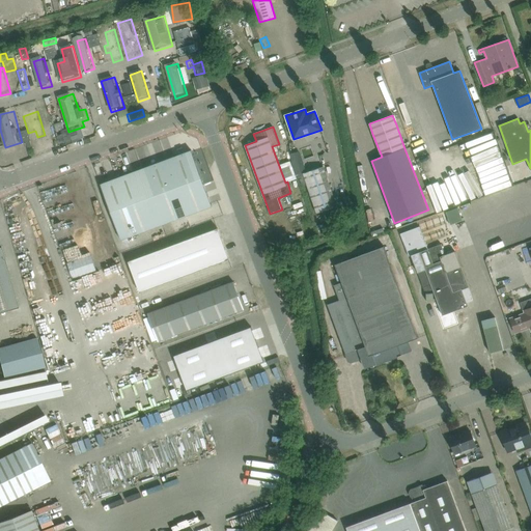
[(56,137),(55,133),(26,142),(30,157),(39,154),(40,154),(60,146),(56,137)]
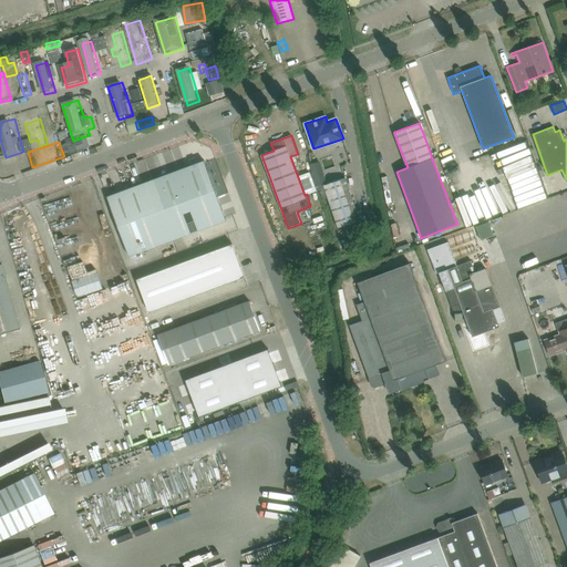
[(130,257),(227,220),(204,161),(107,196),(130,257)]
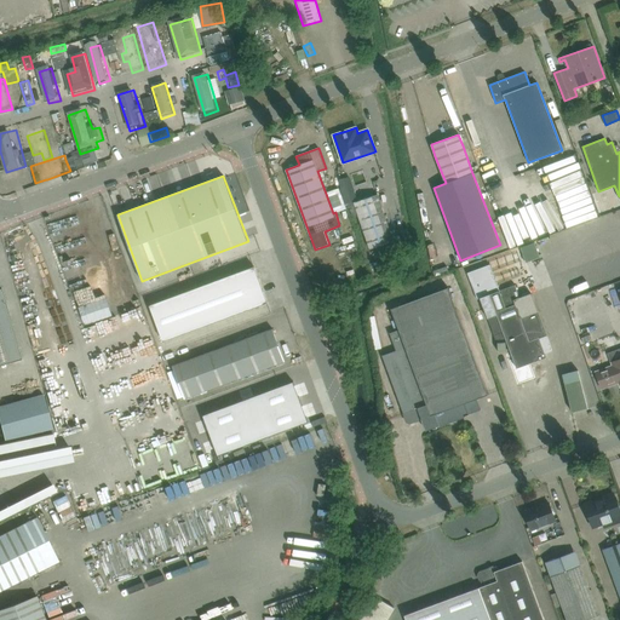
[(357,200),(352,185),(349,176),(339,179),(340,190),(345,205),(357,200)]
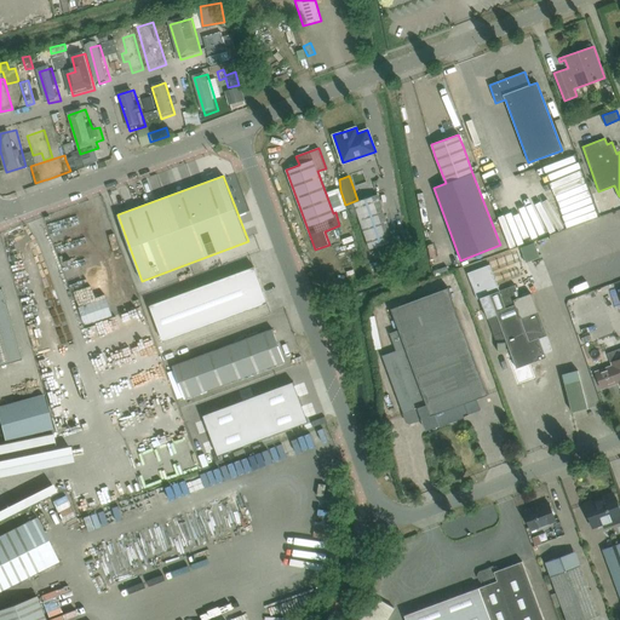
[(355,205),(349,206),(351,216),(357,213),(369,250),(394,241),(378,194),(354,202),(355,205)]
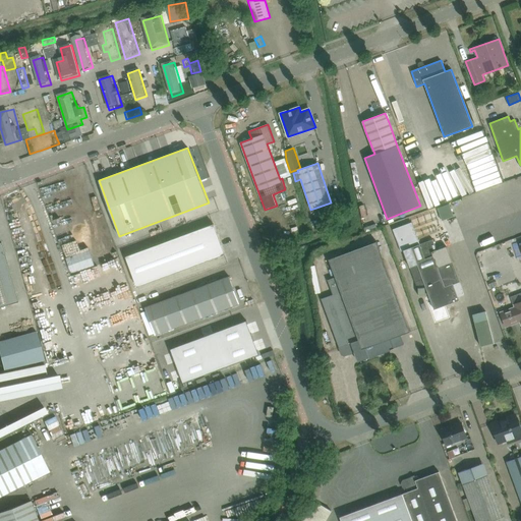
[(454,216),(449,204),(438,208),(443,220),(454,216)]
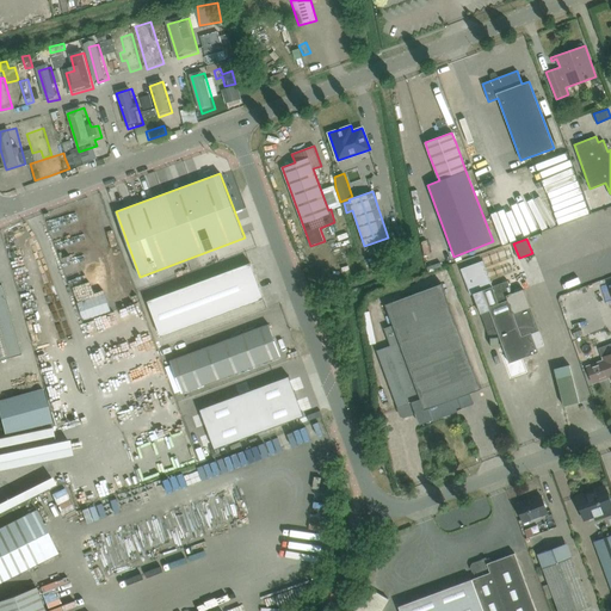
[(483,260),(464,267),(473,294),(483,320),(487,331),(489,337),(498,333),(510,363),(538,352),(537,349),(544,346),(541,335),(524,289),(512,292),(508,281),(501,283),(492,287),(483,260)]
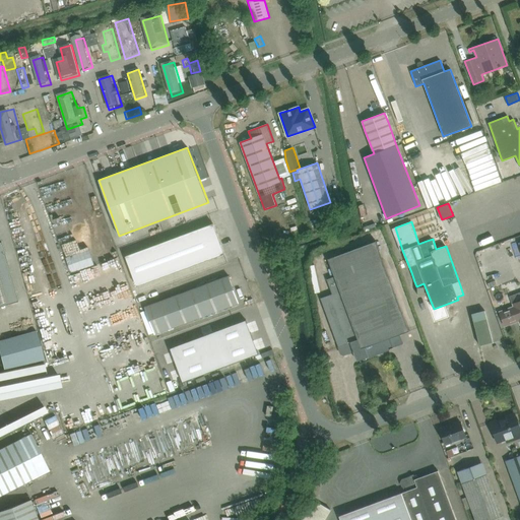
[(213,223),(126,256),(137,286),(224,254),(213,223)]
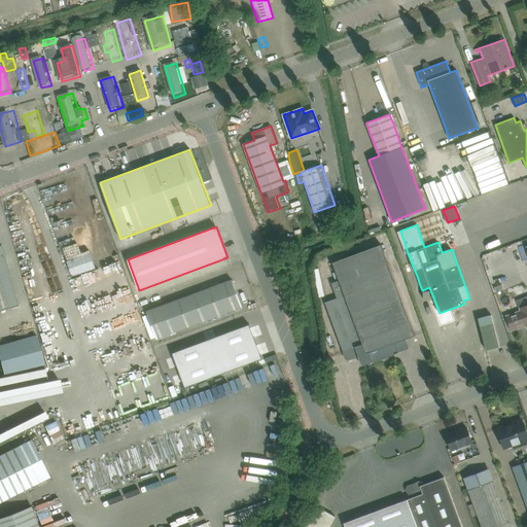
[(0,310),(19,305),(1,245),(0,244),(0,310)]
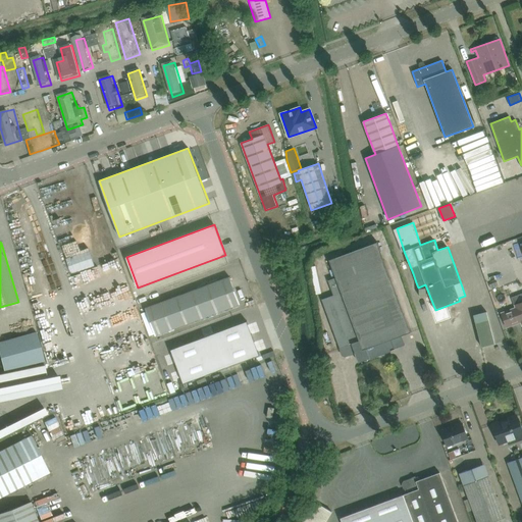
[(334,295),(322,299),(336,338),(340,347),(343,356),(345,357),(355,353),(359,362),(387,352),(386,350),(390,349),(390,351),(395,349),(392,340),(411,332),(407,322),(377,243),(329,260),(332,269),(335,277),(329,279),(331,286),(334,295)]
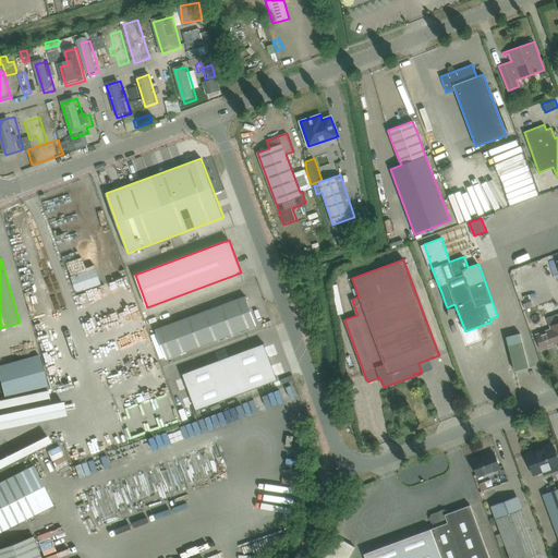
[(542,275),(533,277),(536,293),(545,291),(542,275)]
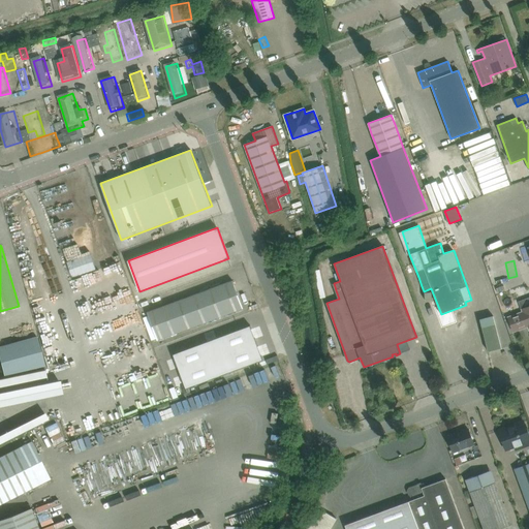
[(158,340),(243,308),(232,280),(148,312),(158,340)]
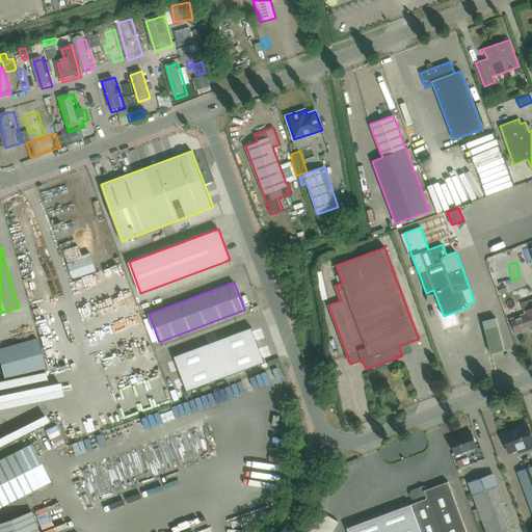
[(511,320),(512,324),(516,334),(531,327),(531,330),(531,309),(525,312),(526,315),(511,320)]
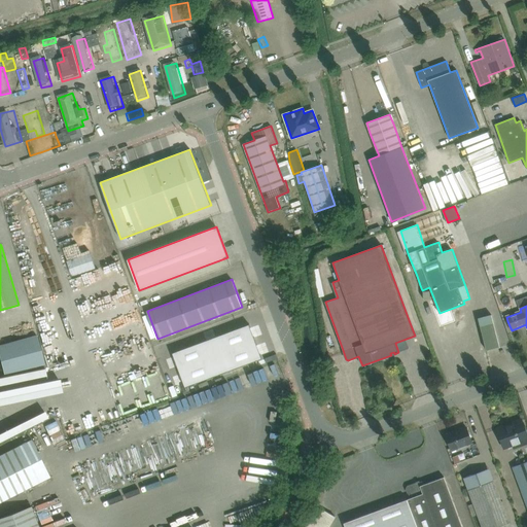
[(478,318),(486,350),(499,347),(491,315),(478,318)]
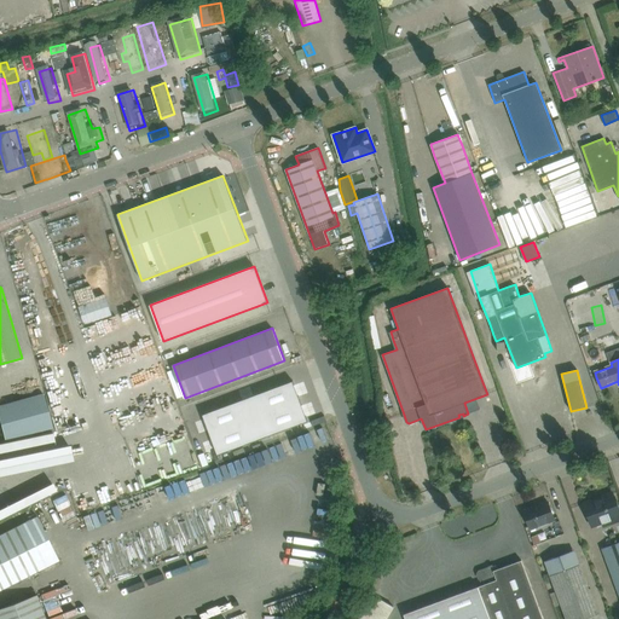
[(68,386),(65,379),(52,383),(56,391),(68,386)]
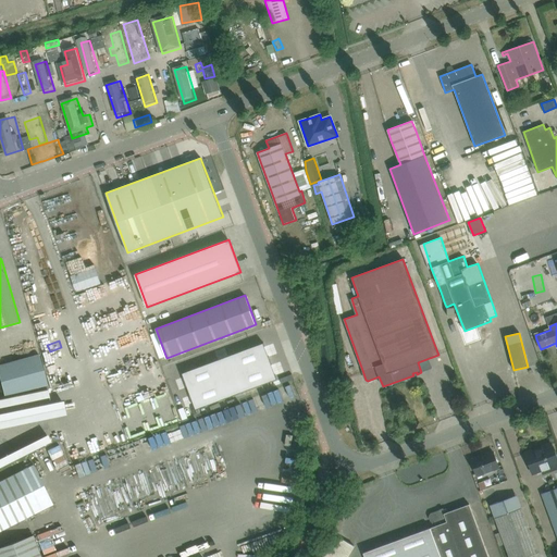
[(263,343),(183,373),(196,409),(277,379),(263,343)]
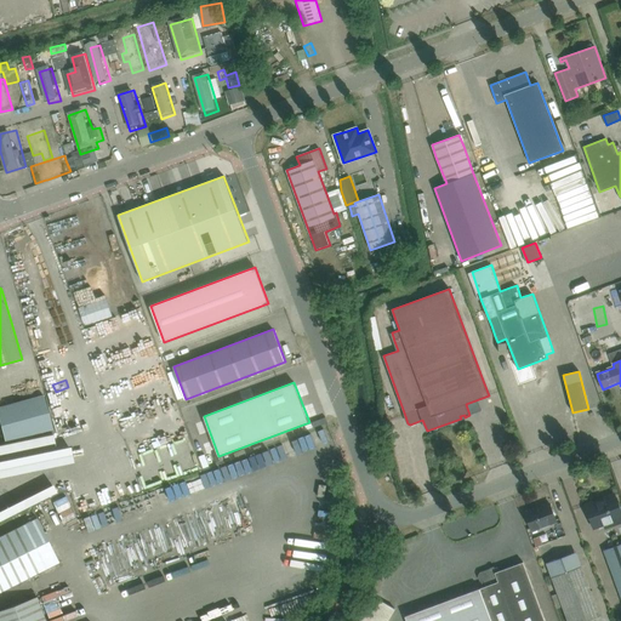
[(44,396),(0,406),(0,423),(5,442),(52,428),(44,396)]
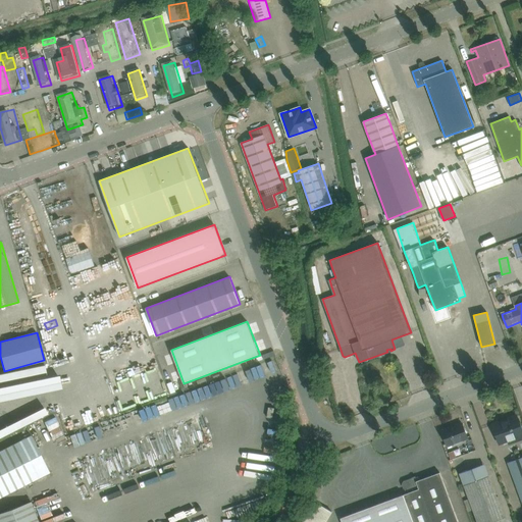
[(93,348),(97,359),(106,355),(103,345),(93,348)]
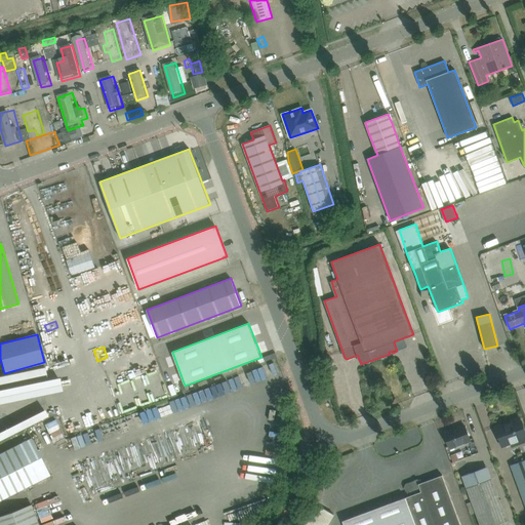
[(0,382),(46,373),(45,366),(0,375),(0,382)]
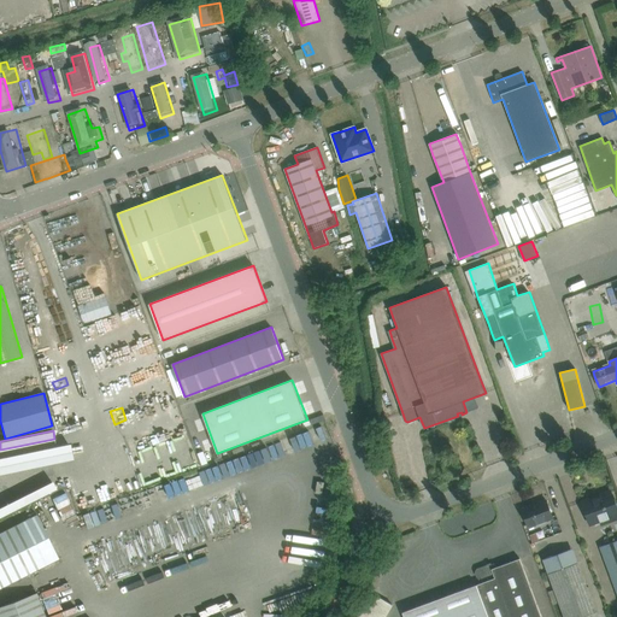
[(29,471),(37,470),(36,465),(0,471),(0,486),(19,483),(18,477),(29,476),(29,471)]
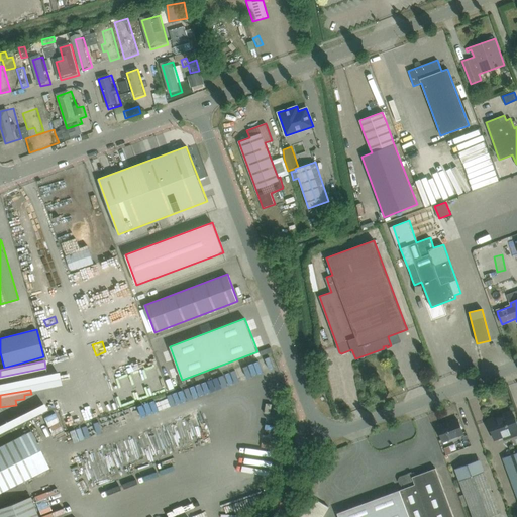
[(0,434),(57,408),(54,401),(0,426),(0,434)]
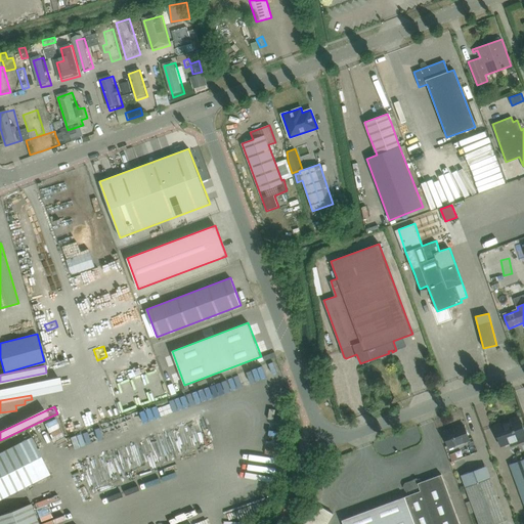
[(523,432),(519,417),(494,426),(500,444),(510,441),(511,445),(523,440),(523,432)]
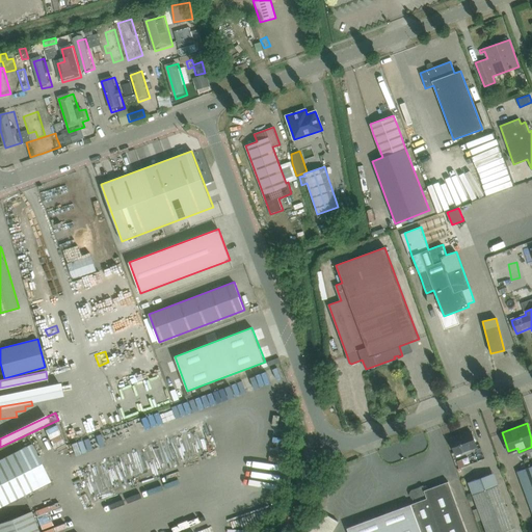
[(477,447),(471,431),(450,439),(456,455),(477,447)]
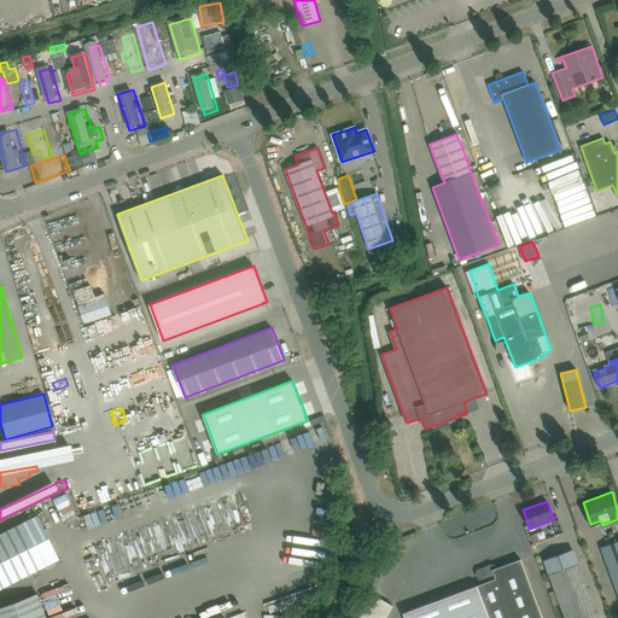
[(0,589),(59,559),(36,514),(0,532),(0,589)]
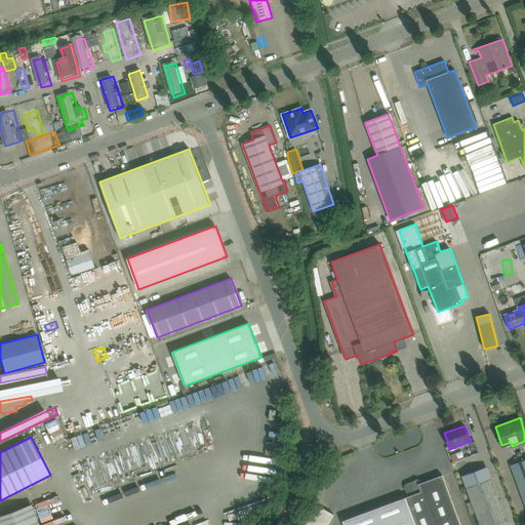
[(327,524),(460,524),(434,450),(329,491),(334,513),(334,514),(327,524)]
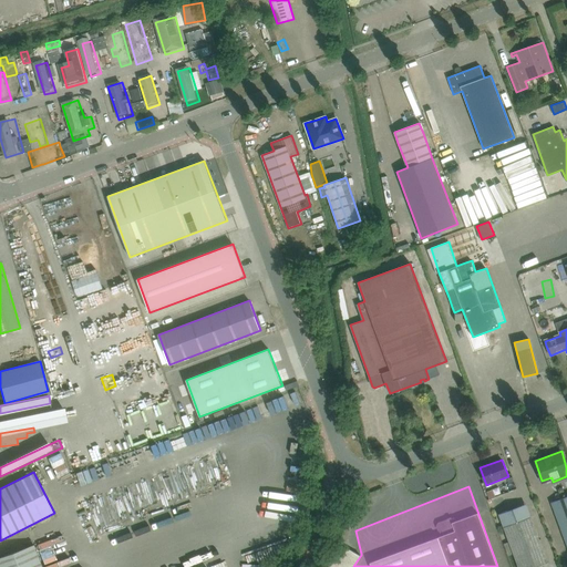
[(566,545),(566,495),(550,502),(566,545)]
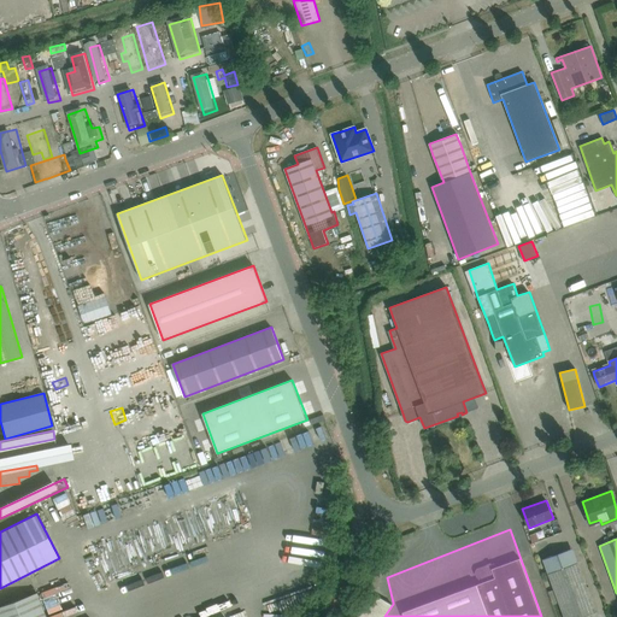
[(582,616),(597,612),(581,571),(576,560),(565,565),(562,554),(560,554),(553,557),(553,556),(544,559),(554,589),(548,592),(553,605),(559,603),(564,616),(582,616)]
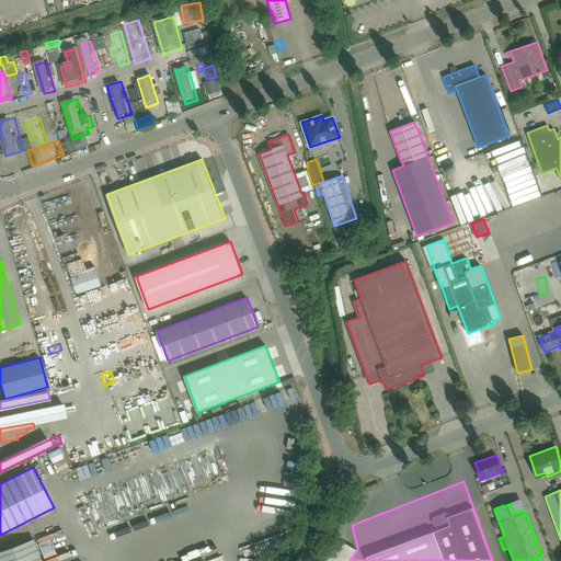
[(0,550),(0,560),(41,560),(33,538),(0,550)]
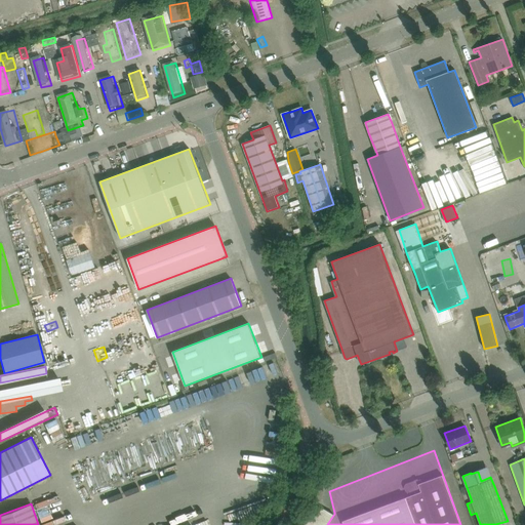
[(316,505),(304,524),(327,524),(334,514),(316,505)]
